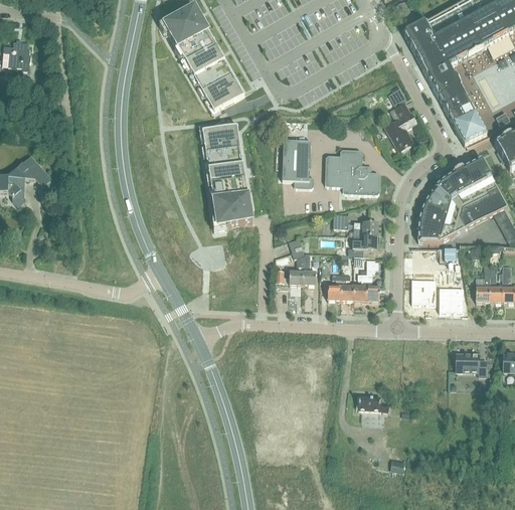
[(404,0),(395,5),(403,19),(412,14),(404,0)]
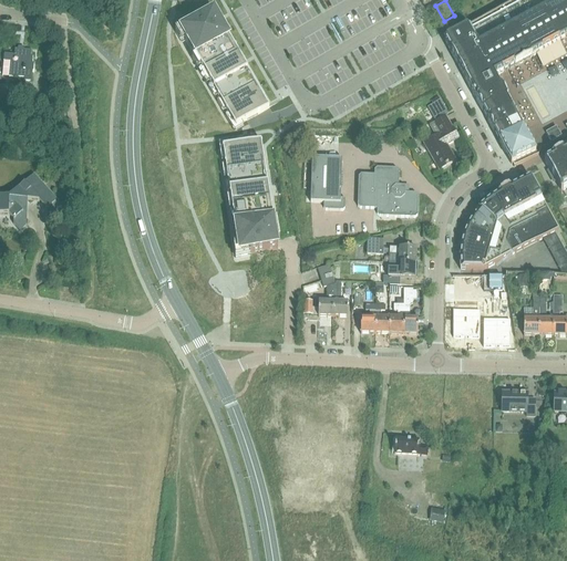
[(532,147),(536,146),(513,103),(502,82),(497,75),(495,71),(497,70),(566,32),(566,0),(509,0),(483,14),(461,27),(444,34),(511,158),(529,148),(532,147)]
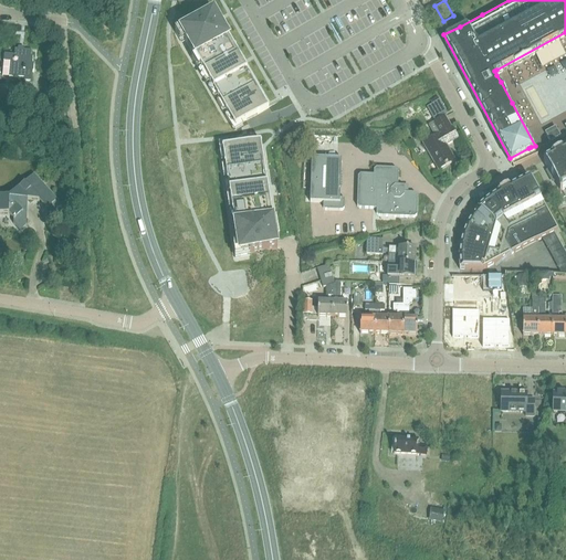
[(269,103),(213,8),(180,28),(236,122),(269,103)]
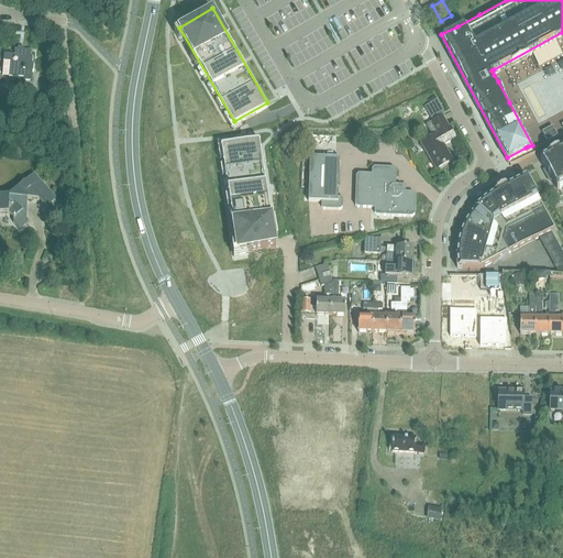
[(4,51),(2,74),(31,76),(32,68),(33,68),(34,59),(32,59),(33,53),(31,53),(31,46),(15,45),(14,51),(4,51)]
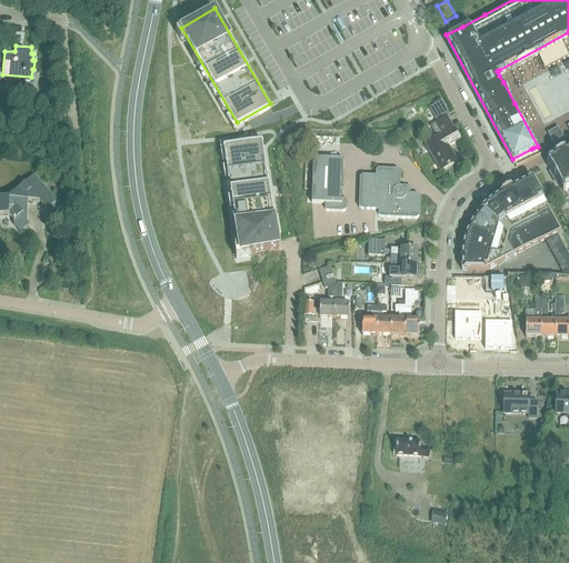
[(435,101),(430,103),(435,112),(437,116),(445,111),(447,110),(448,109),(442,97),(440,94),(437,96),(432,98),(435,101)]
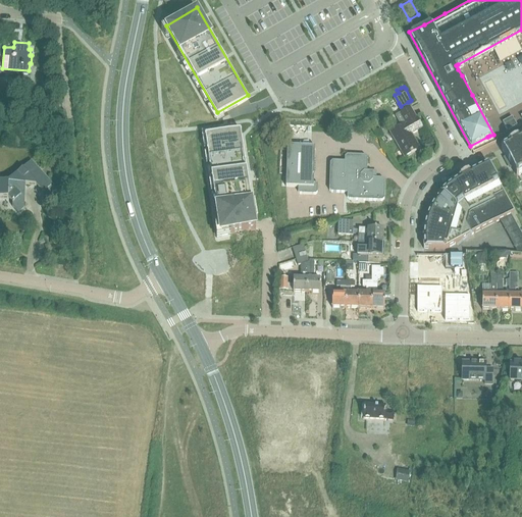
[(422,124),(416,113),(411,104),(396,112),(402,122),(389,128),(400,146),(403,145),(407,152),(419,145),(411,130),(422,124)]
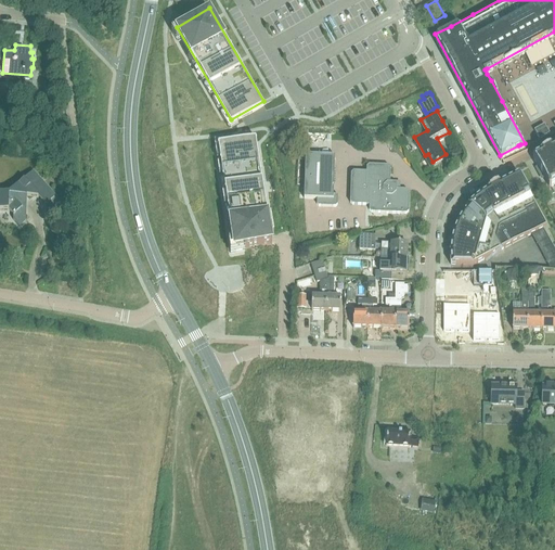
[(23,117),(21,126),(37,130),(39,122),(23,117)]
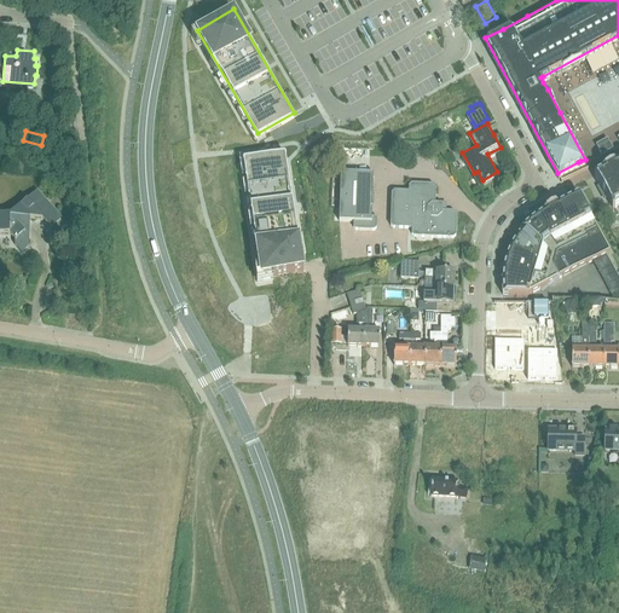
[(596,140),(601,150),(601,151),(613,145),(607,134),(596,140)]
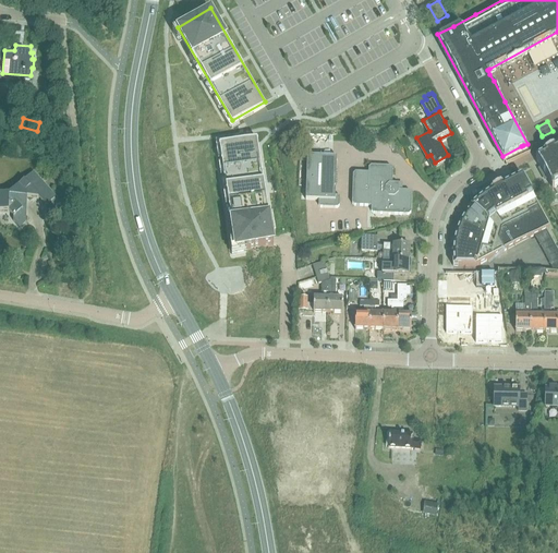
[(257,134),(219,141),(219,142),(220,144),(220,145),(220,149),(221,156),(222,158),(222,161),(223,165),(223,166),(225,172),(225,175),(225,178),(226,181),(226,182),(227,189),(227,191),(228,194),(228,197),(228,199),(229,204),(229,205),(230,207),(230,209),(230,211),(230,214),(231,215),(231,220),(232,223),(233,233),(234,236),(234,239),(235,247),(235,248),(237,248),(244,245),(254,244),(256,244),(258,243),(261,243),(274,241),(273,235),(257,134)]
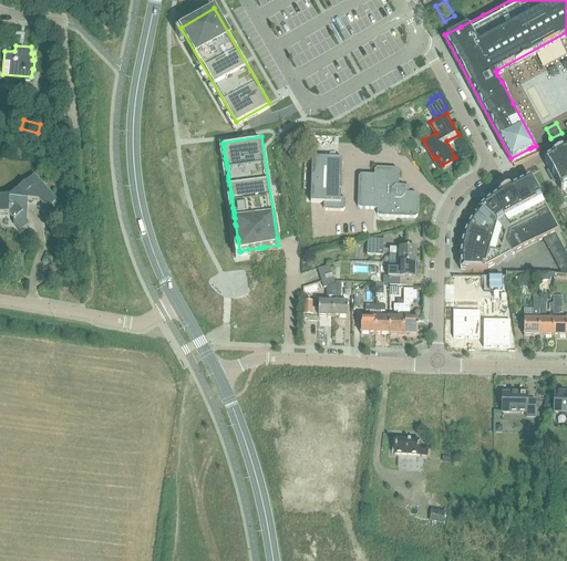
[(550,154),(545,157),(560,187),(566,184),(566,144),(564,146),(550,153),(550,154)]
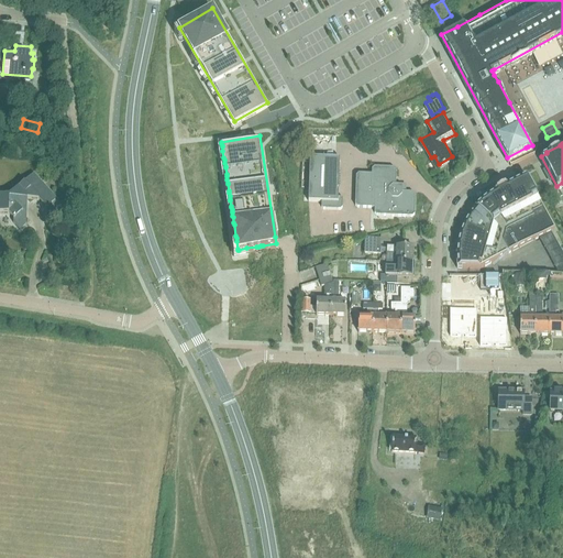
[(342,204),(342,194),(339,194),(339,154),(310,153),(308,197),(321,197),(321,203),(323,205),(340,205),(342,204)]
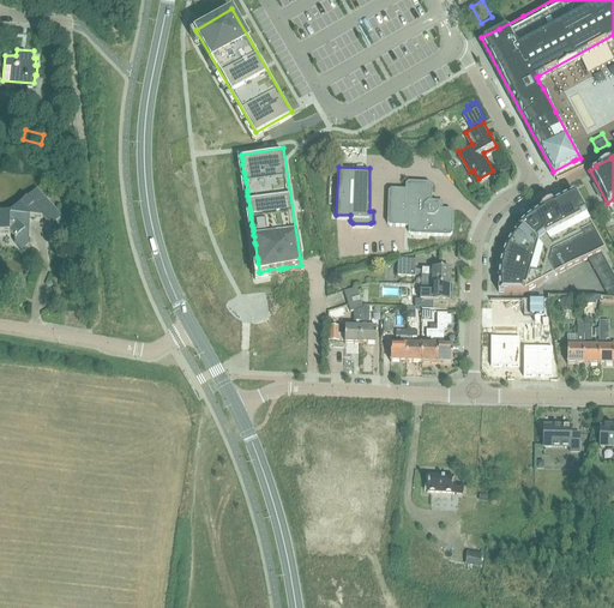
[(389,187),(387,220),(390,222),(409,222),(408,227),(411,230),(438,232),(450,232),(452,229),(452,208),(450,205),(438,205),(438,202),(438,198),(434,198),(432,198),(432,181),(429,179),(417,178),(409,178),(405,180),(405,185),(391,185),(389,187)]
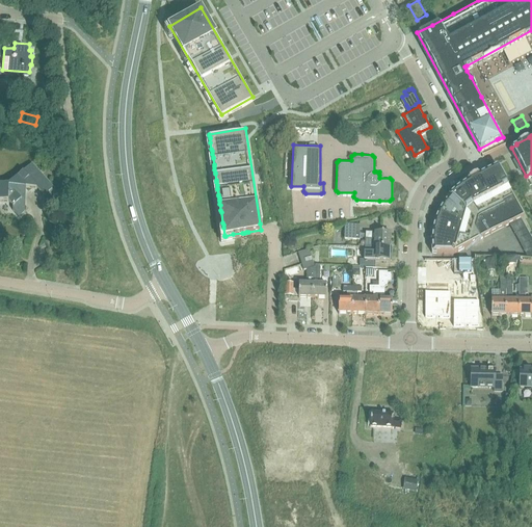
[(53,184),(31,160),(9,181),(0,180),(0,196),(8,198),(12,203),(12,206),(19,213),(25,207),(25,201),(17,191),(25,183),(36,184),(45,192),(53,184)]
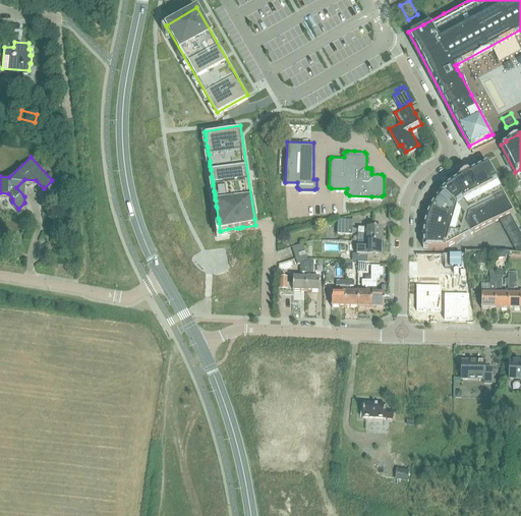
[(423,224),(422,234),(422,244),(445,244),(499,215),(517,248),(520,247),(520,229),(510,209),(513,207),(487,159),(469,169),(469,168),(457,175),(458,175),(451,179),(449,176),(443,181),(438,186),(440,189),(433,196),(429,205),(425,214),(423,224)]
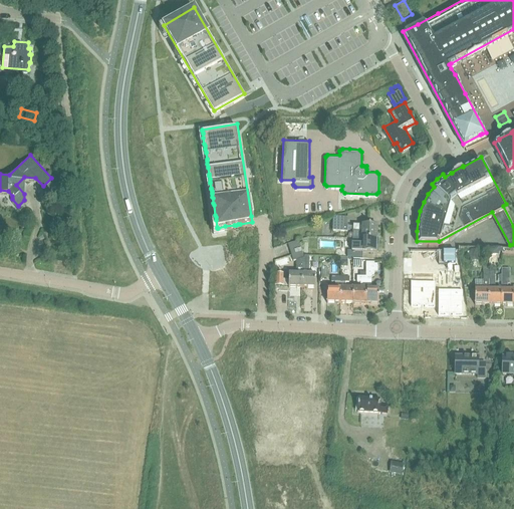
[(510,172),(502,175),(506,187),(513,184),(510,172)]
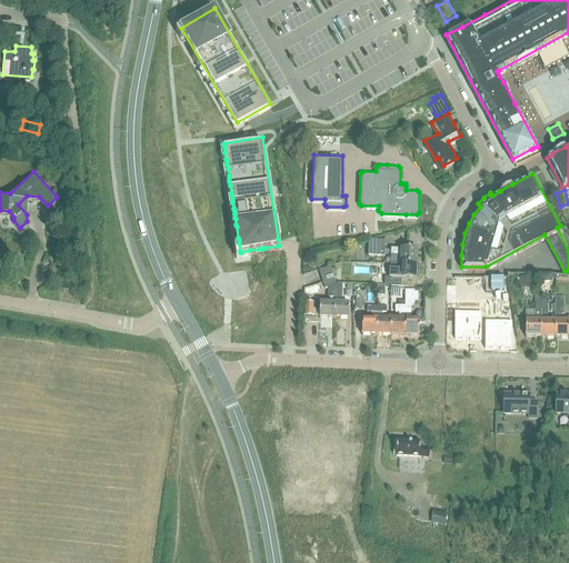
[(368,252),(385,252),(385,237),(368,235),(368,240),(368,252)]
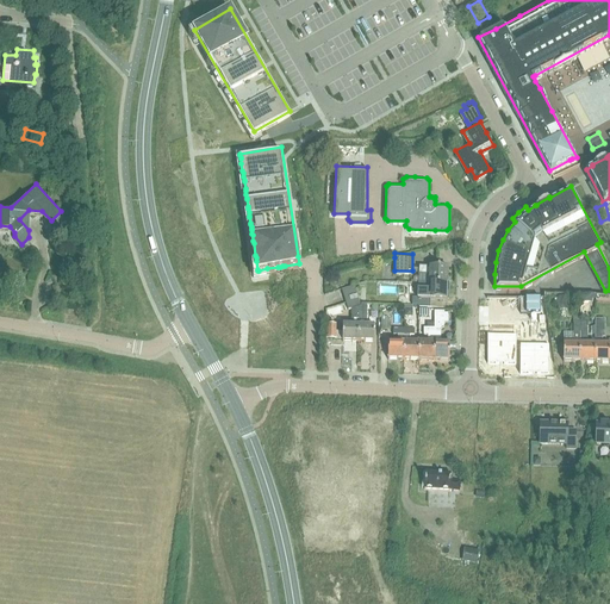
[(447,279),(448,263),(419,262),(418,271),(430,271),(430,279),(447,279)]
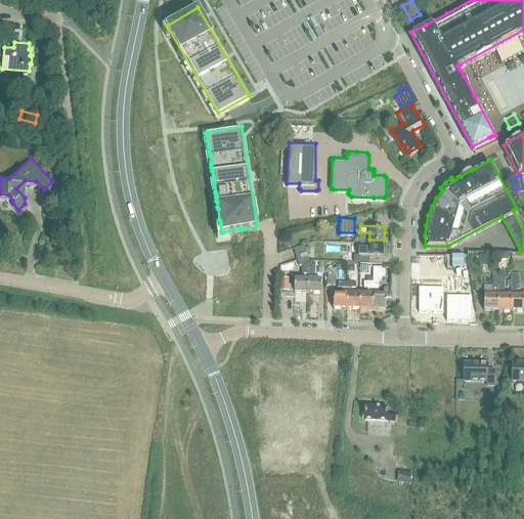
[(384,240),(369,240),(359,239),(359,253),(384,254),(384,240)]
